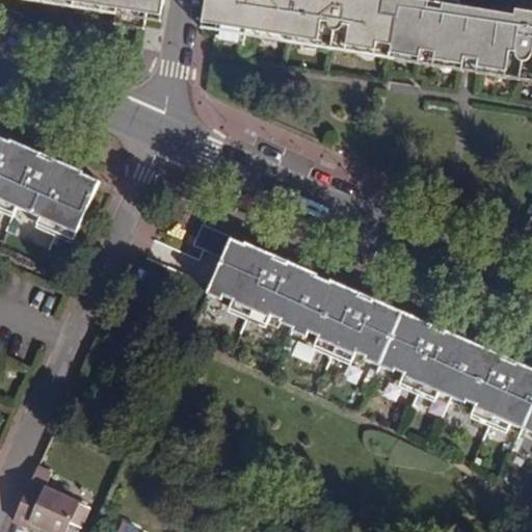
[(24,0),(27,0),(68,0),(72,0),(114,7),(112,20),(142,25),(143,18),(147,0),(24,0)]
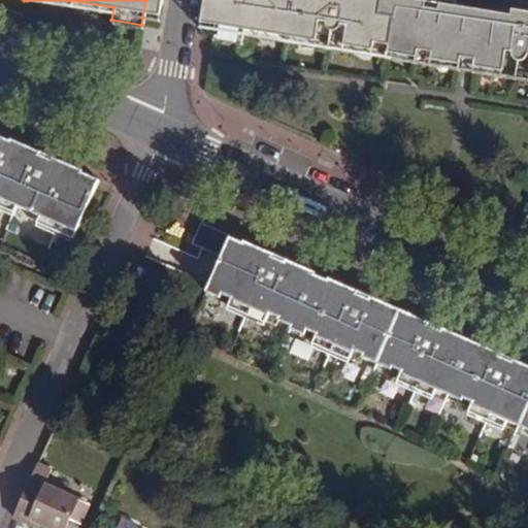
[(71,0),(69,7),(98,12),(100,5),(71,0)]
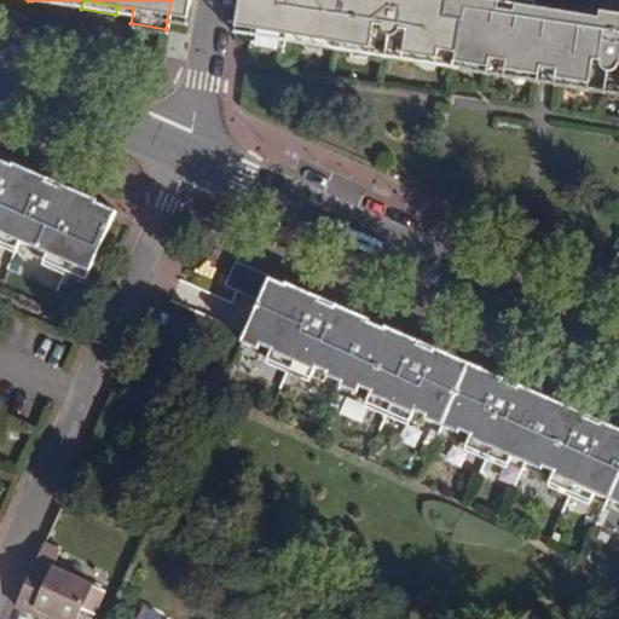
[(183,24),(186,0),(171,0),(167,21),(173,23),(183,24)]
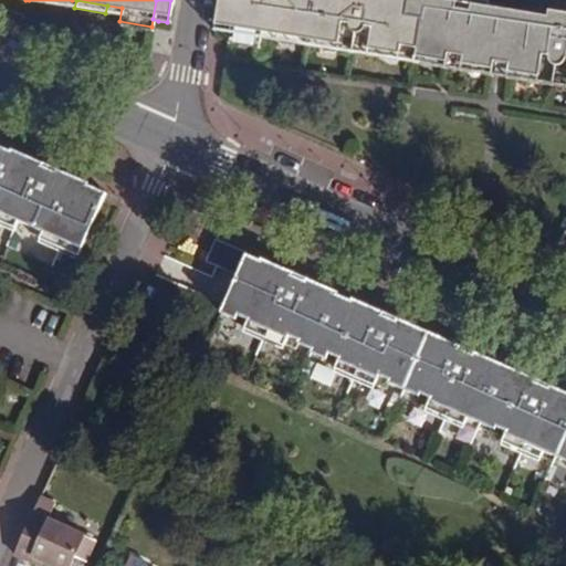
[(219,0),(217,20),(215,31),(228,33),(233,0),(219,0)]
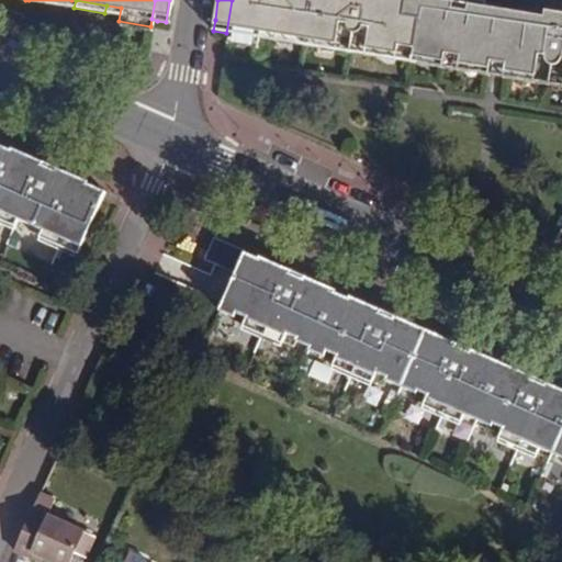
[(413,56),(422,0),(232,0),(226,33),(225,38),(258,44),(258,33),(271,35),(303,40),(333,43),(333,52),(364,56),(366,47),(396,53),(397,46),(412,48),(409,64),(412,64),(413,56)]
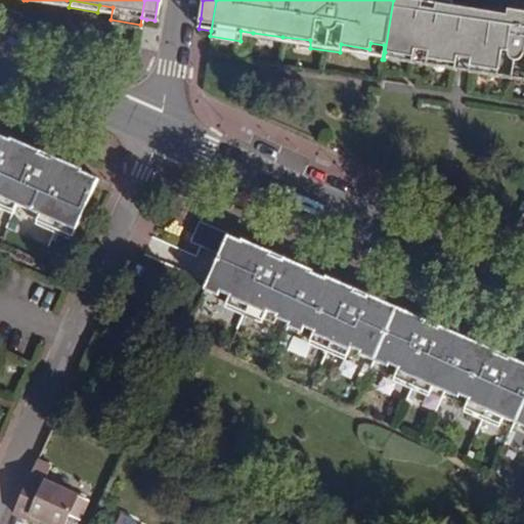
[(425,0),(425,2),(413,0),(393,0),(385,52),(412,56),(455,61),(465,6),(451,4),(450,10),(434,8),(435,0),(425,0)]
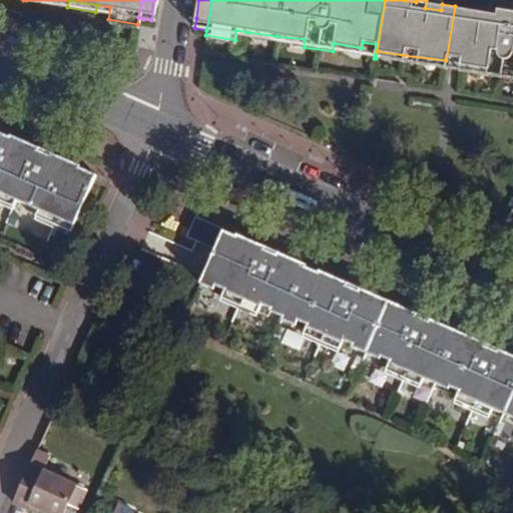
[(441,10),(442,4),(443,0),(426,0),(425,8),(441,10)]
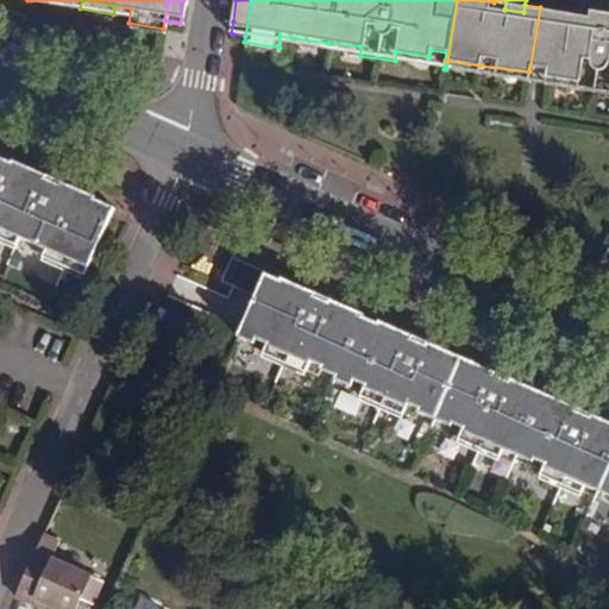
[(539,82),(546,83),(547,74),(557,11),(550,8),(540,7),(529,71),(528,81),(539,82)]
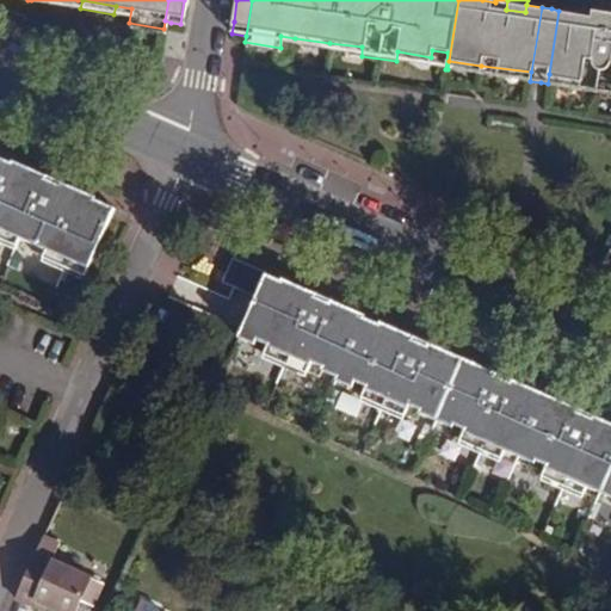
[(610,25),(609,25),(610,13),(610,11),(594,8),(593,16),(559,11),(549,74),(580,80),(579,88),(610,93),(610,25)]
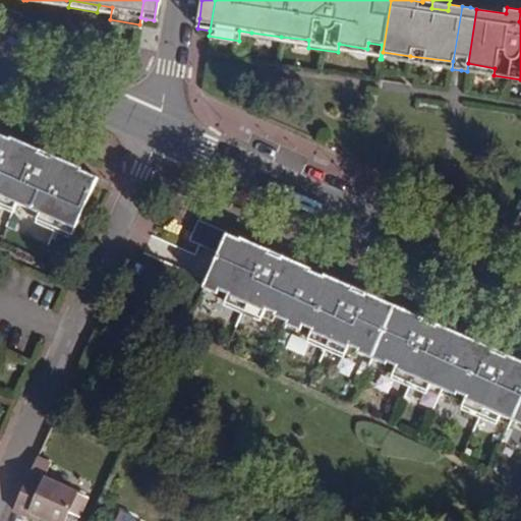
[(280,43),(281,37),(251,33),(251,39),(280,43)]
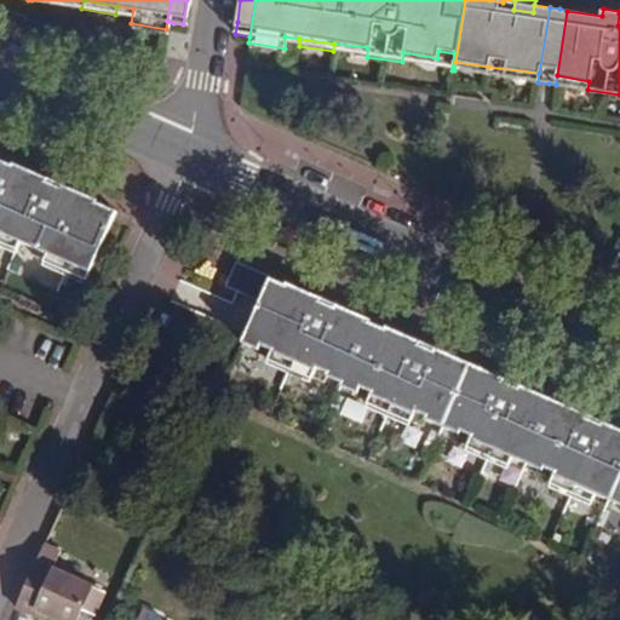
[(367,47),(334,44),(333,51),(367,57),(367,47)]
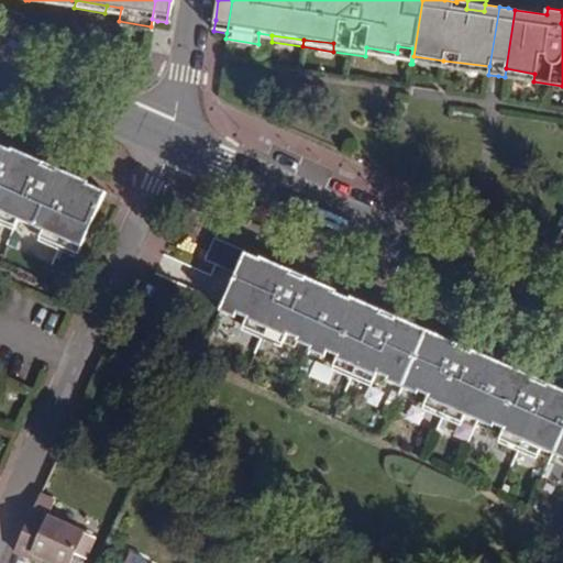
[(397,53),(396,62),(410,64),(412,48),(398,46),(397,53)]
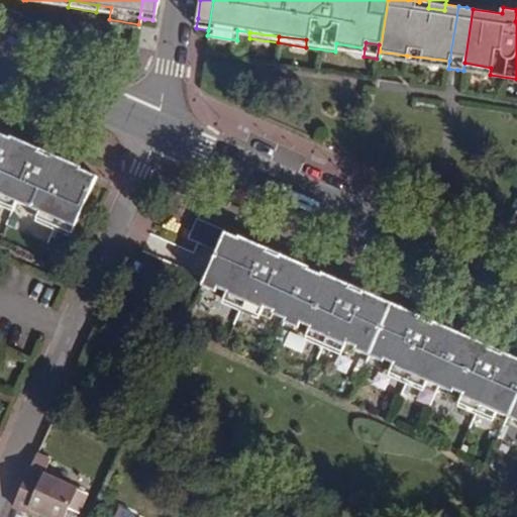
[(335,52),(364,57),(365,48),(336,43),(335,52)]
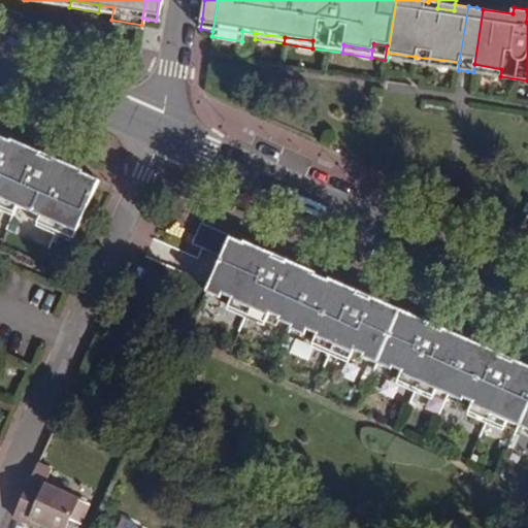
[(387,60),(415,64),(416,57),(388,53),(387,60)]
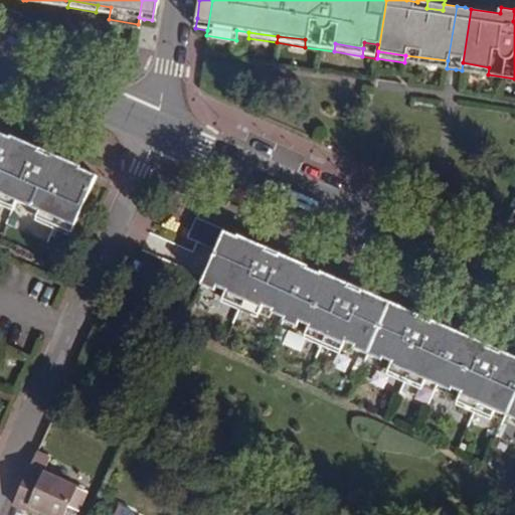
[(447,68),(448,60),(405,55),(404,62),(447,68)]
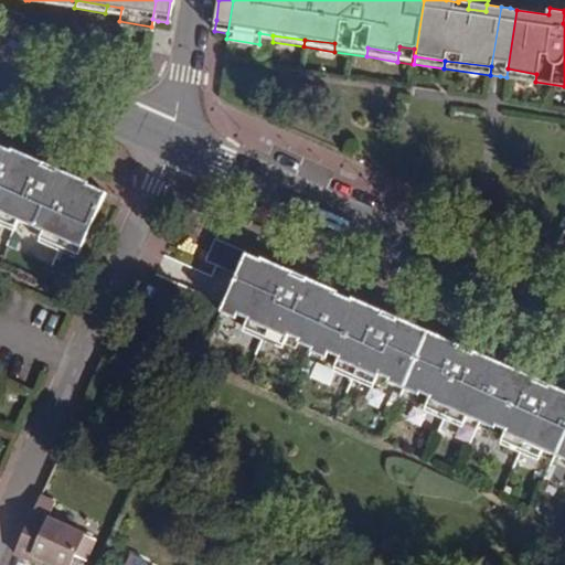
[(508,68),(507,77),(535,82),(536,74),(508,68)]
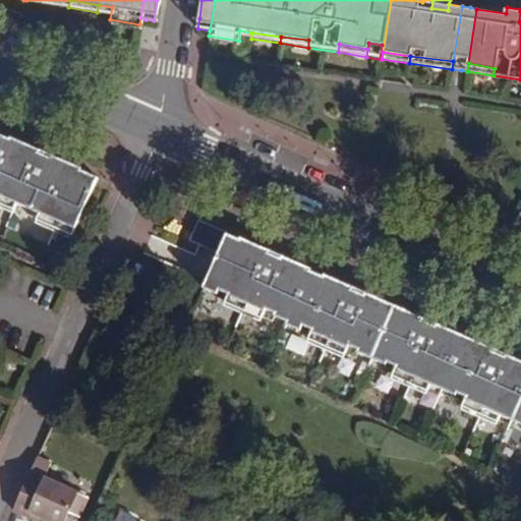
[(98,173),(0,129),(0,198),(72,231),(98,173)]
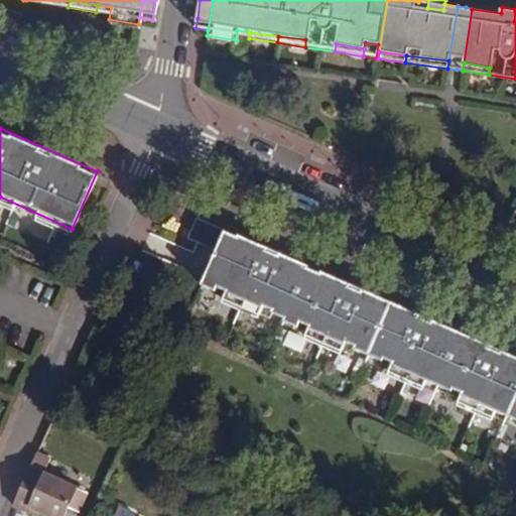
[(185,235),(214,248),(223,227),(195,214),(185,235)]
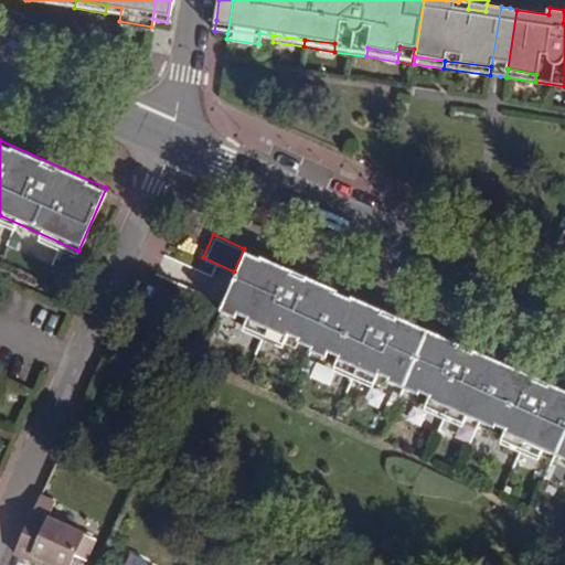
[(564,390),(244,248),(234,272),(219,308),(233,315),(236,309),(248,316),(246,320),(285,337),(288,332),(300,338),(298,343),(326,355),(329,350),(341,355),(339,360),(377,377),(381,373),(393,379),(390,383),(419,396),(422,391),(434,396),(430,402),(470,418),(472,413),(484,418),(482,424),(513,437),(515,433),(526,437),(525,443),(564,459),(564,390)]
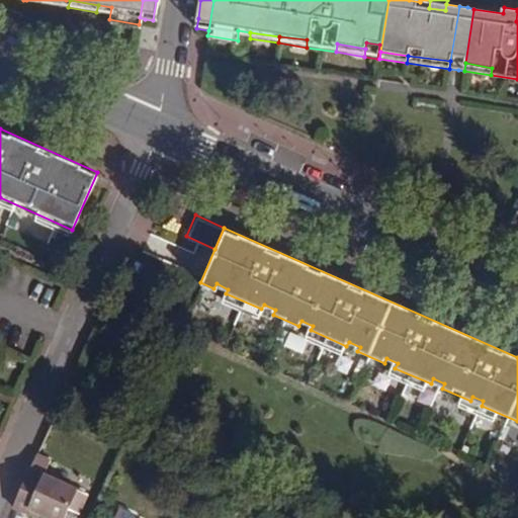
[(12,510),(27,517),(29,511),(39,516),(44,517),(64,517),(68,510),(80,515),(88,496),(42,478),(49,464),(35,458),(12,510)]
